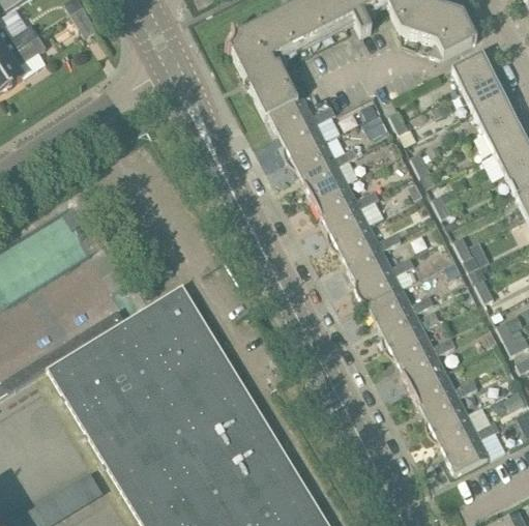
[(71,15),(83,7),(78,0),(68,0),(64,3),(71,15)]
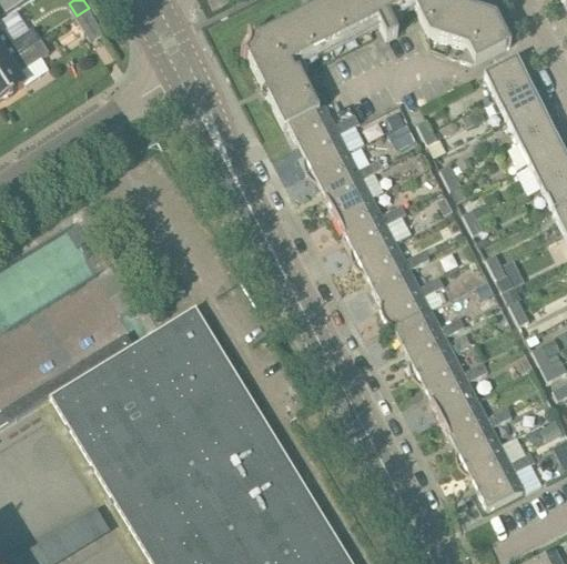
[(320,111),(319,110),(299,69),(295,71),(291,63),(367,26),(371,31),(381,27),(387,39),(398,33),(388,14),(413,2),(429,36),(465,48),(461,60),(473,63),(475,62),(476,63),(510,46),(496,16),(457,3),(455,0),(336,0),(334,1),(334,0),(331,0),(255,38),(253,34),(250,37),(249,34),(247,36),(249,38),(250,40),(250,42),(250,46),(249,48),(247,50),(245,52),(244,53),(242,54),(241,54),(242,57),(243,56),(244,59),(247,58),(284,129),(287,127),(320,111)]
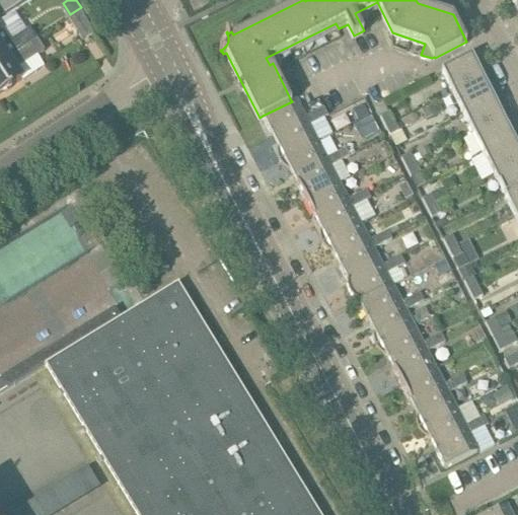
[(81,7),(70,14),(84,35),(95,28),(83,6),(81,7)]
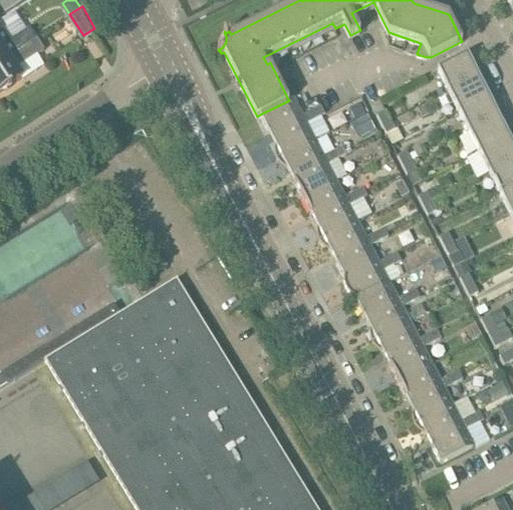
[(15,34),(2,14),(0,14),(0,57),(35,34),(29,25),(15,34)]
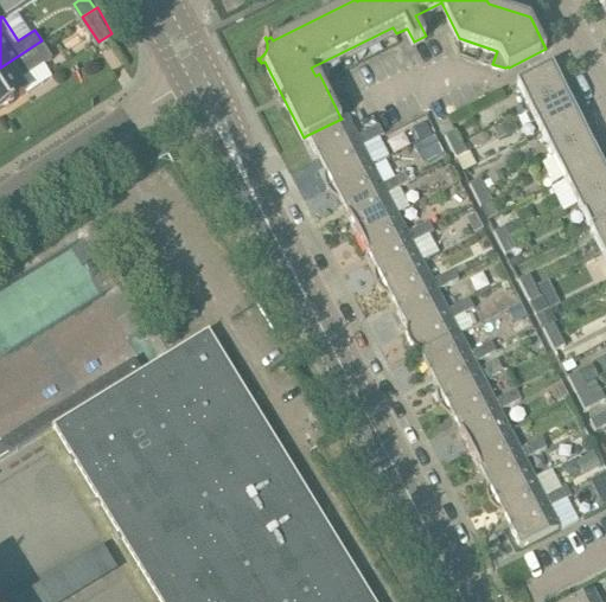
[(44,39),(42,40),(0,68),(0,104),(27,87),(21,76),(55,55),(44,39)]
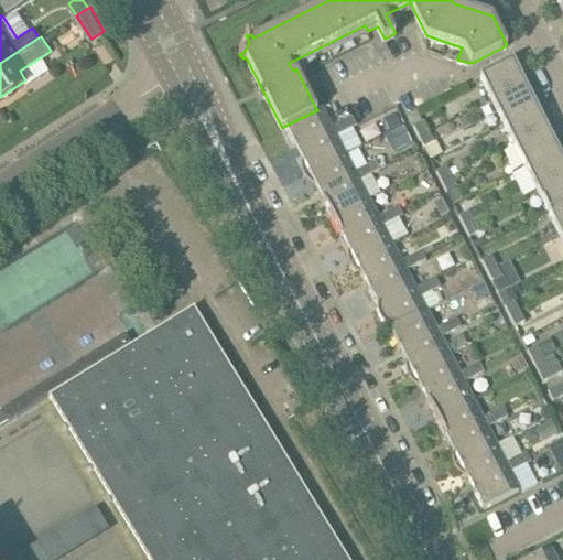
[(493,98),(526,82),(513,57),(480,74),(493,98)]
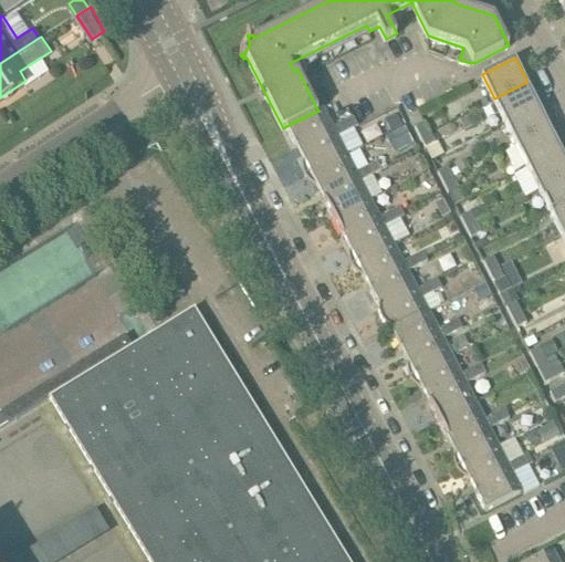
[(505,121),(539,104),(527,82),(494,99),(505,121)]
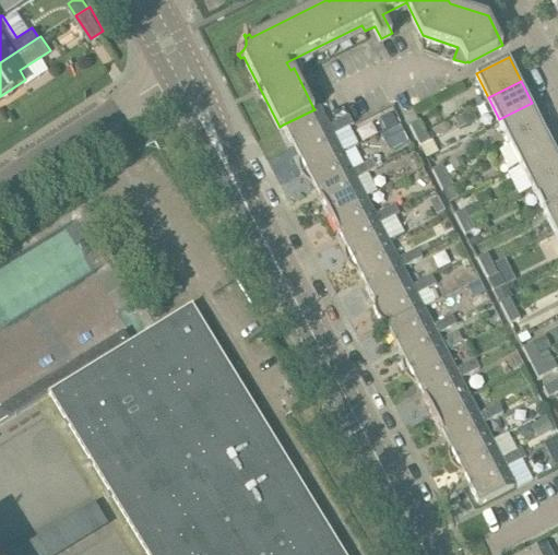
[(511,141),(543,125),(532,103),(499,119),(511,141)]
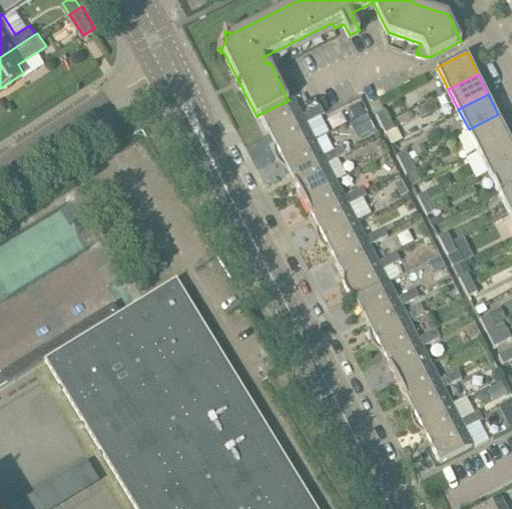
[(307,121),(316,116),(312,108),(303,113),(294,96),(288,99),(289,100),(260,114),(269,130),(271,129),(273,134),(305,117),(307,121)]
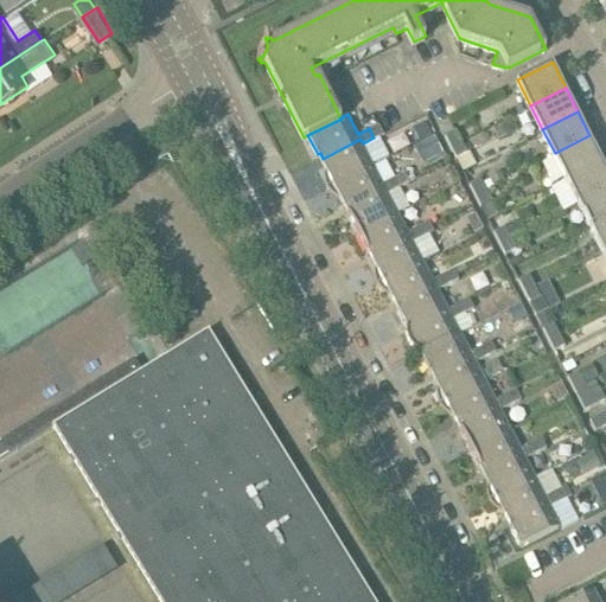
[(514,117),(495,127),(499,136),(518,127),(514,117)]
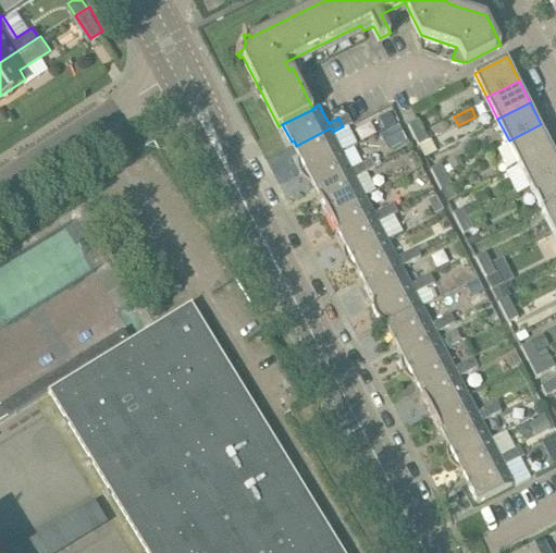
[(396,122),(391,110),(380,115),(385,127),(396,122)]
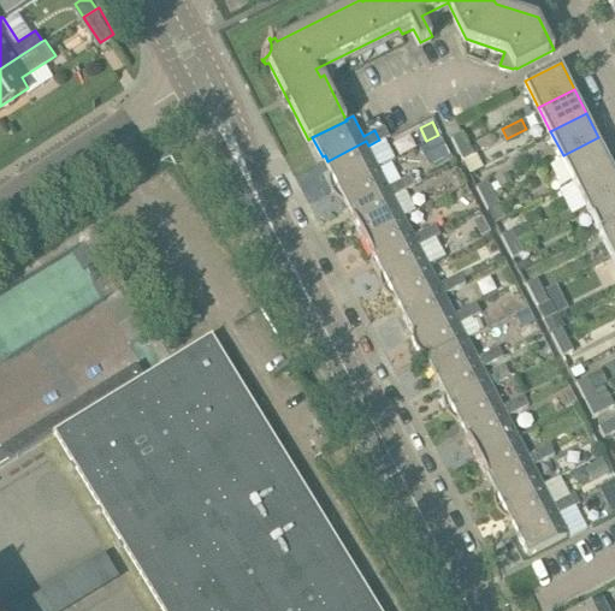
[(379,140),(390,134),(388,129),(385,124),(374,130),(379,140)]
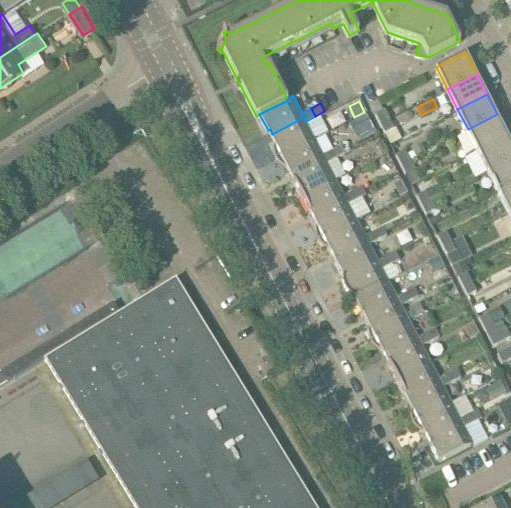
[(381,122),(390,118),(385,108),(376,112),(381,122)]
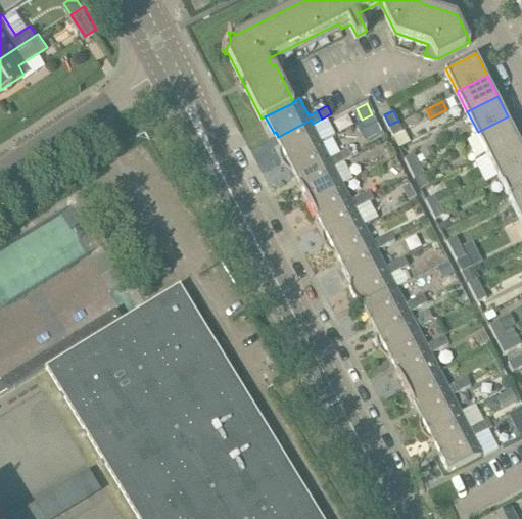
[(381,129),(374,115),(358,124),(365,137),(381,129)]
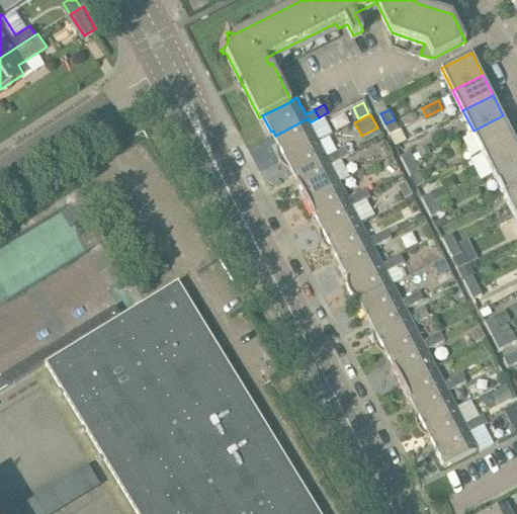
[(484,152),(514,137),(503,115),(474,131),(484,152)]
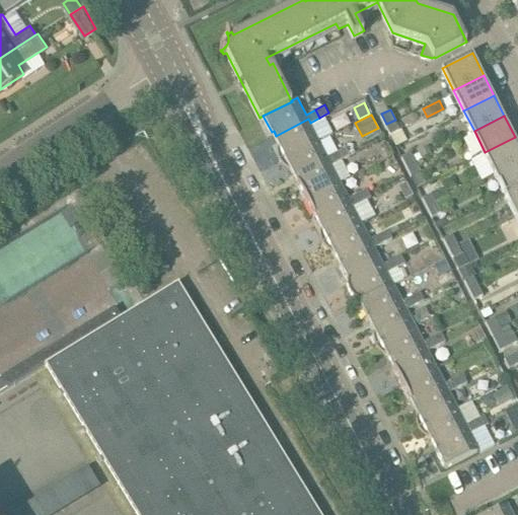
[(318,139),(310,123),(308,119),(276,136),(286,156),(318,139)]
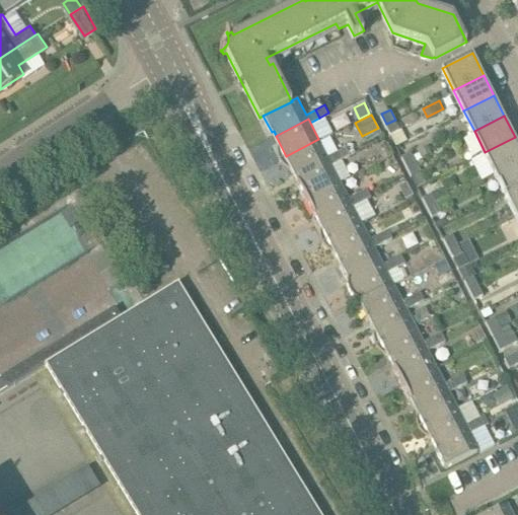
[(395,120),(386,124),(390,133),(399,129),(395,120)]
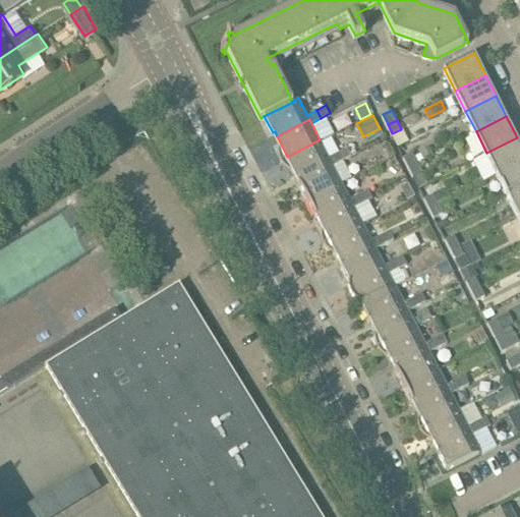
[(497,173),(519,162),(519,142),(517,137),(486,153),(497,173)]
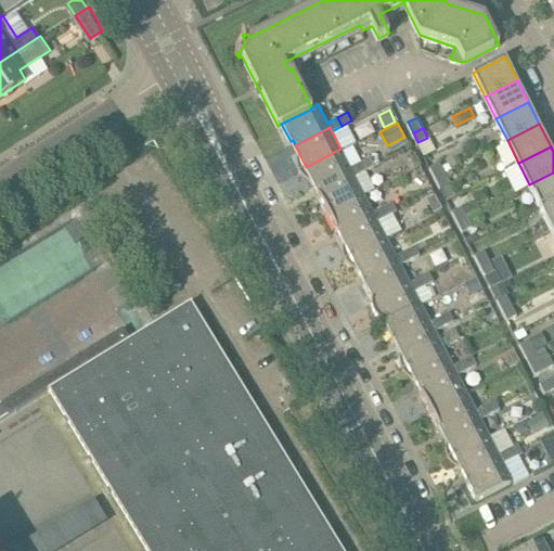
[(355,175),(364,170),(360,161),(350,166),(340,149),(306,167),(318,189),(352,171),(355,175)]
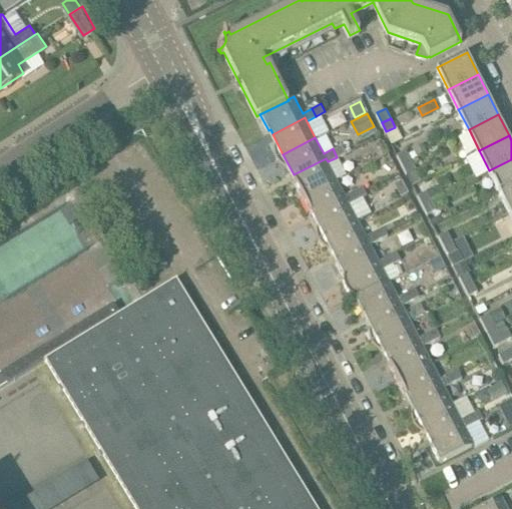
[(423,141),(414,146),(418,154),(428,149),(423,141)]
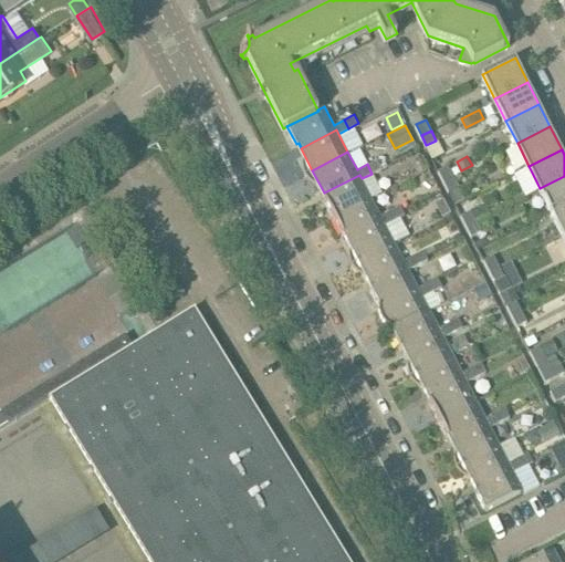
[(367,164),(372,174),(382,168),(379,164),(377,158),(367,164)]
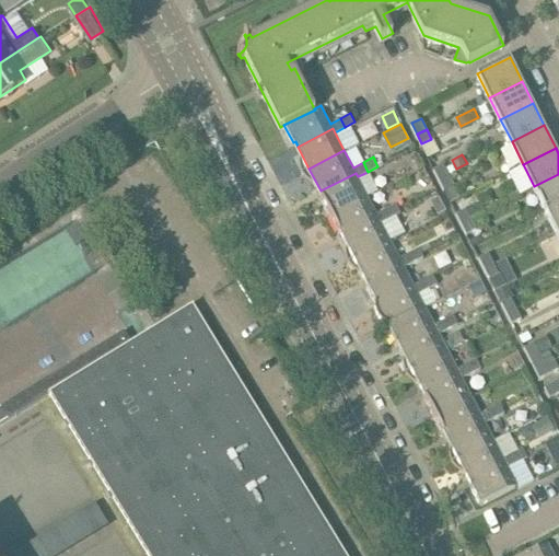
[(439,177),(449,173),(443,162),(433,168),(439,177)]
